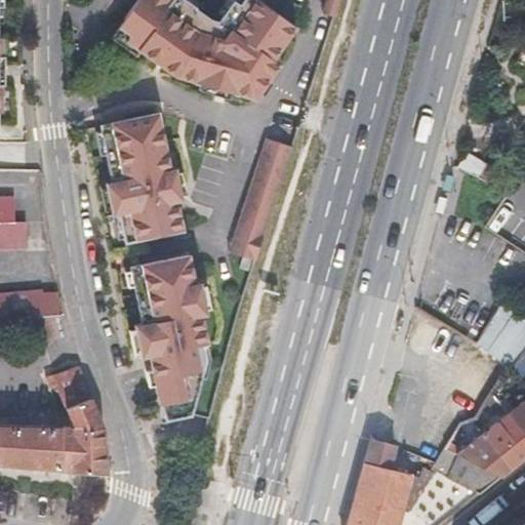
[(135,0),(116,28),(128,36),(123,42),(173,78),(192,82),(192,83),(218,90),(234,94),(235,93),(252,98),(277,65),(270,61),(293,27),(257,2),(253,0),(241,0),(237,6),(231,2),(216,24),(207,21),(192,10),(192,9),(178,0),(135,0)]
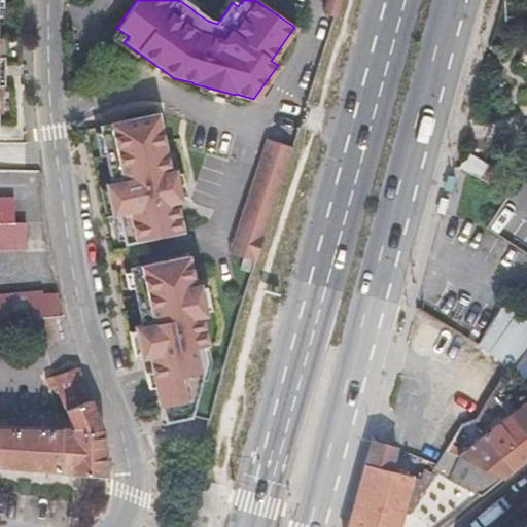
[(327,0),(324,12),(336,16),(340,0),(327,0)]
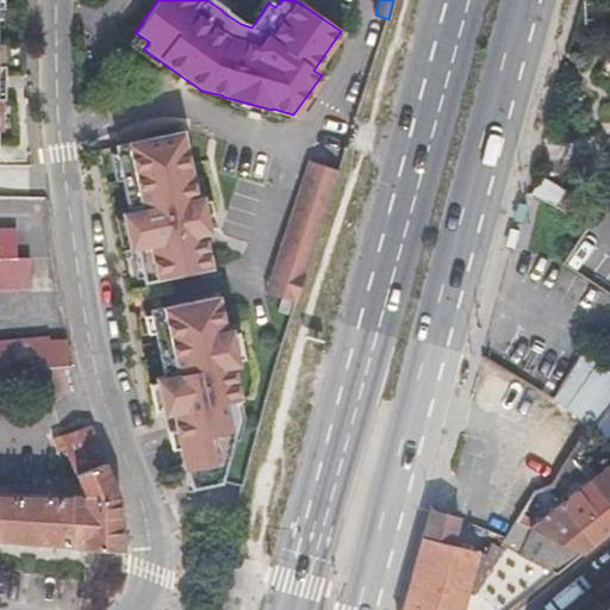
[(609,44),(568,186),(608,195),(609,193),(609,44)]
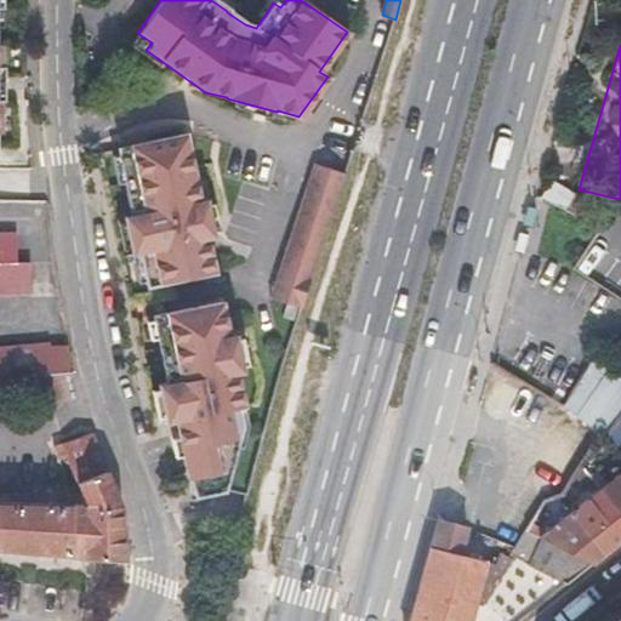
[(124,147),(119,147),(134,215),(125,216),(134,252),(141,251),(148,285),(188,277),(216,271),(212,244),(209,237),(215,235),(215,231),(214,228),(208,199),(201,200),(186,134),(148,141),(124,147)]
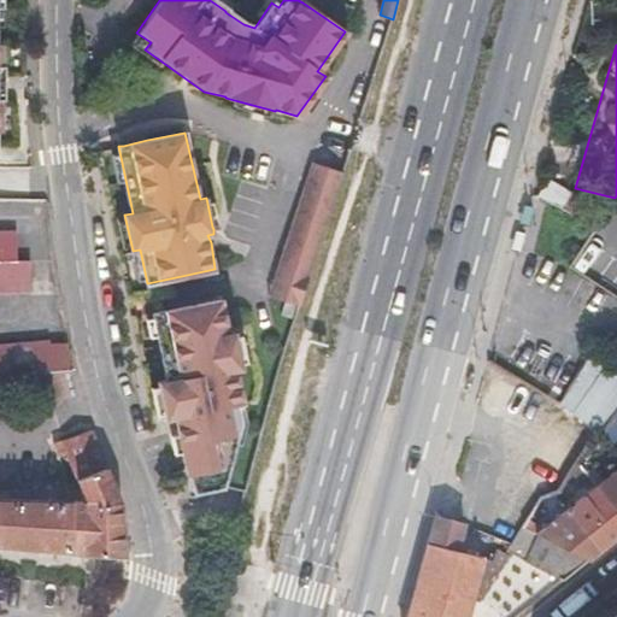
[(286,301),(300,306),(331,205),(341,172),(312,163),(271,298),(286,301)]
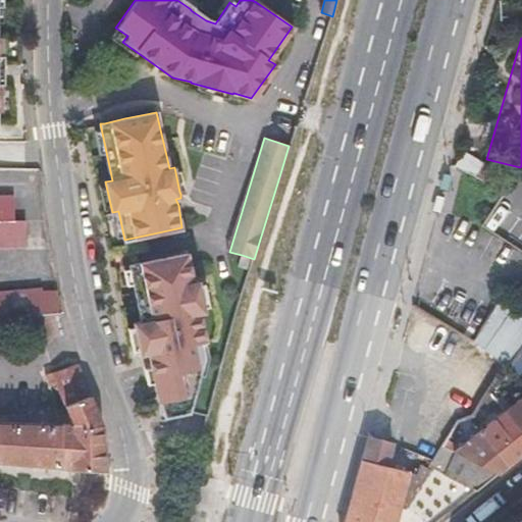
[(445,172),(440,188),(447,190),(451,174),(445,172)]
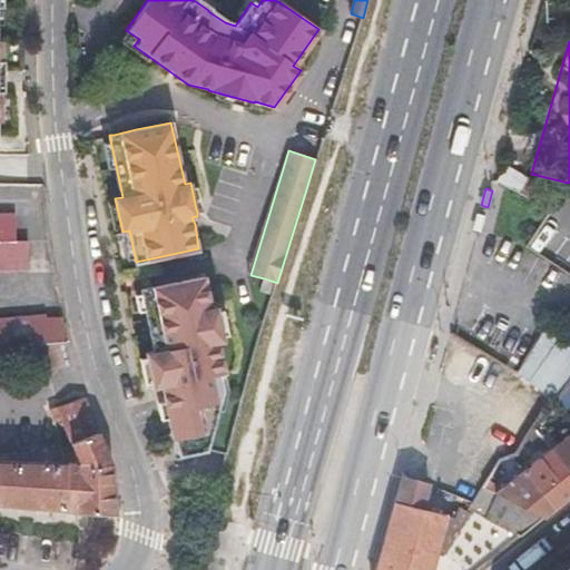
[(17,241),(17,213),(0,213),(0,269),(29,269),(29,239),(17,241)]
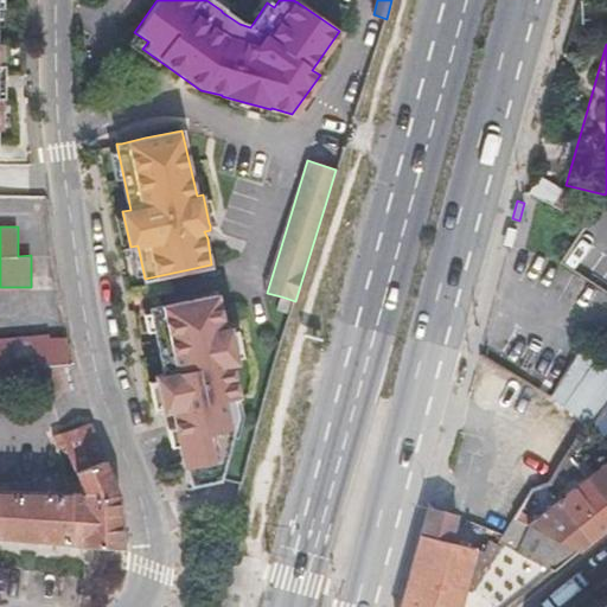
[(516,229),(508,228),(503,244),(511,247),(516,229)]
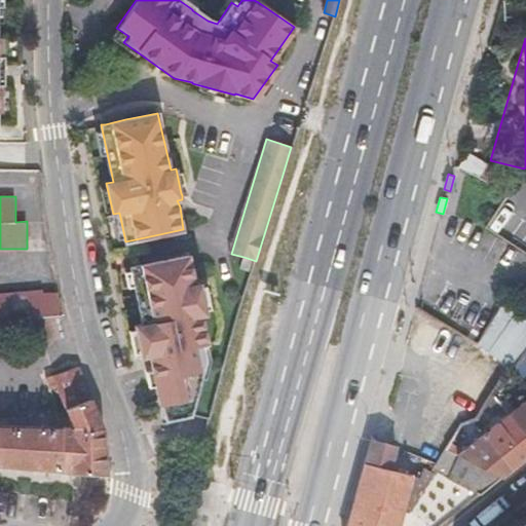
[(188,255),(129,267),(142,324),(134,326),(141,357),(148,354),(150,362),(158,405),(161,404),(164,419),(180,416),(184,415),(189,414),(204,360),(200,344),(207,343),(200,314),(205,313),(199,283),(194,284),(193,279),(188,255)]
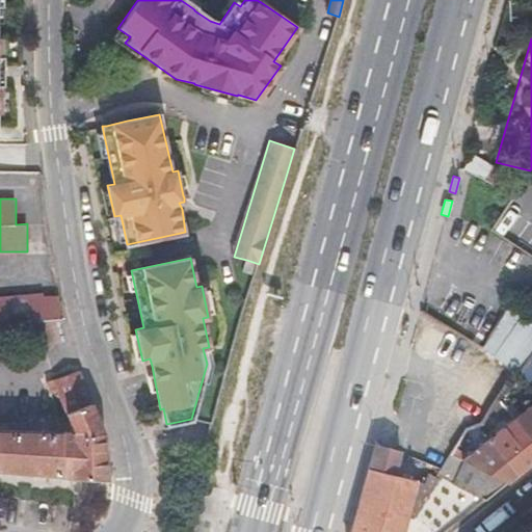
[(61,318),(58,294),(0,299),(0,323),(40,320),(53,319),(61,318)]
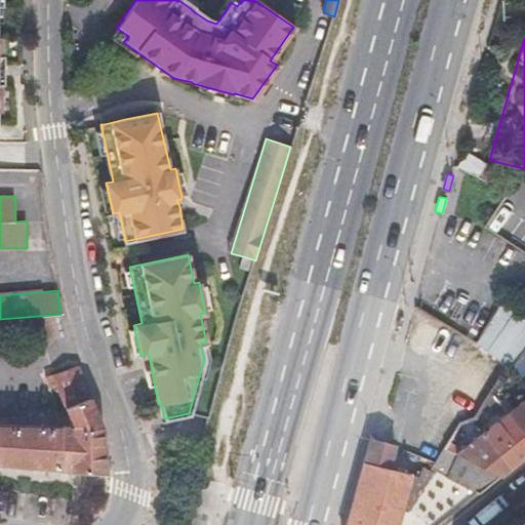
[(524,315),(502,301),(493,315),(481,334),(477,342),(509,367),(513,371),(524,354),(524,352),(524,315)]
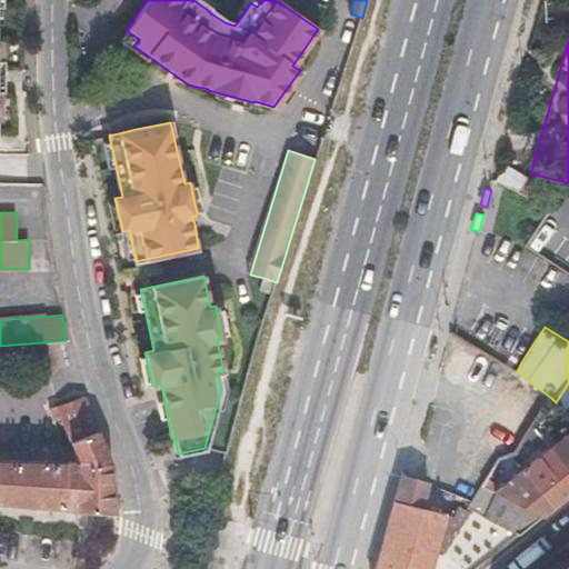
[(65,367),(57,341),(42,342),(49,369),(65,367)]
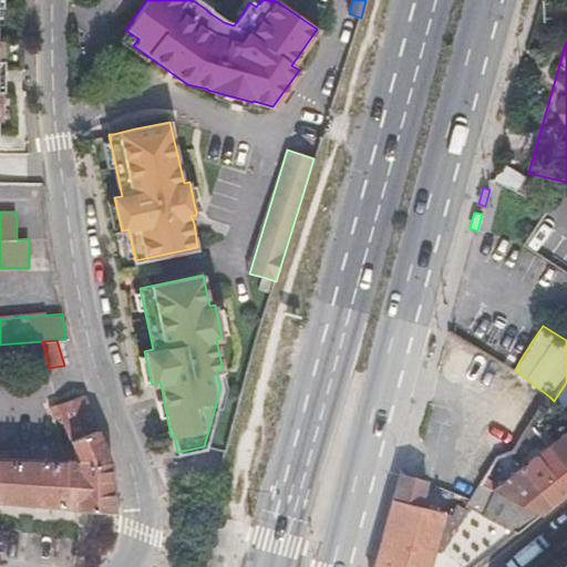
[(566,380),(566,382),(554,401),(563,411),(566,405),(566,380)]
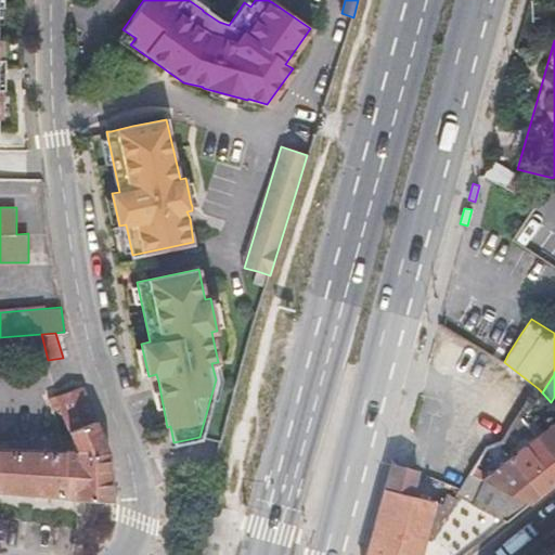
[(110,450),(84,386),(56,396),(79,450),(0,446),(0,491),(31,494),(75,499),(113,502),(112,480),(110,450)]
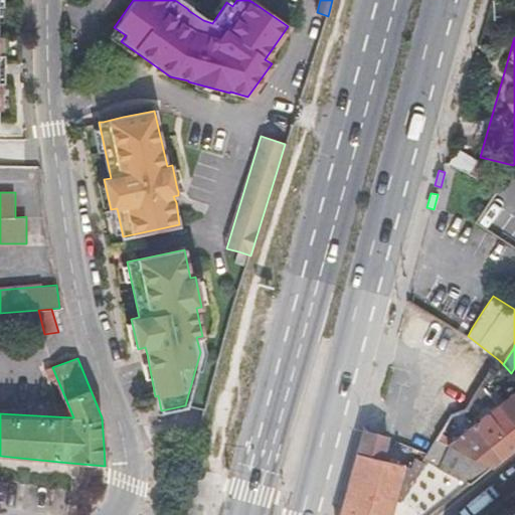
[(514,390),(498,404),(514,426),(514,390)]
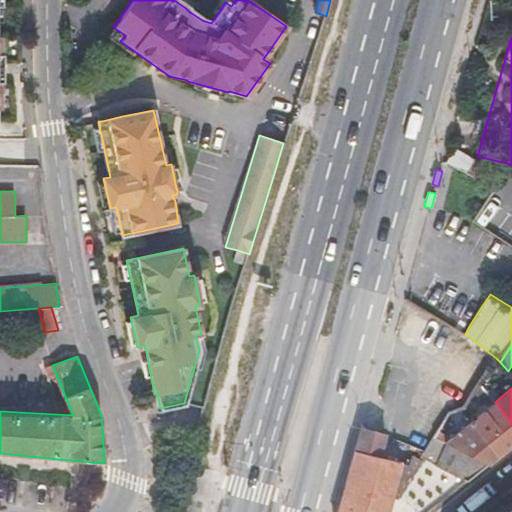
[(511,424),(495,402),(470,422),(499,456),(511,445),(511,424)]
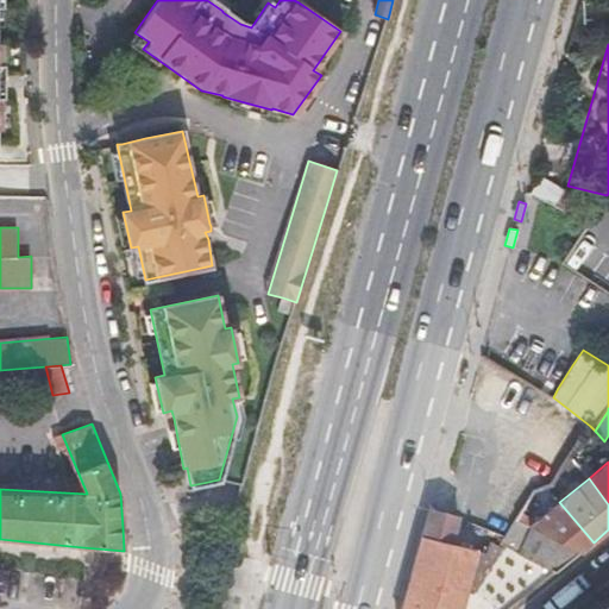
[(531,527),(581,553),(594,542),(559,502),(535,520),(528,526),(531,527)]
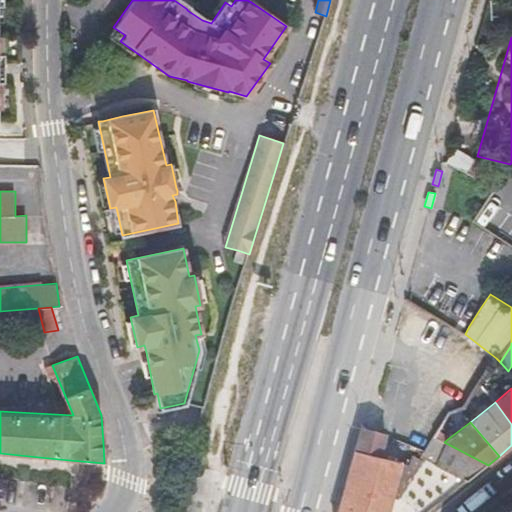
[(374,431),(361,427),(338,511),(387,511),(393,494),(398,498),(422,460),(412,454),(408,464),(380,457),(386,434),(374,431)]
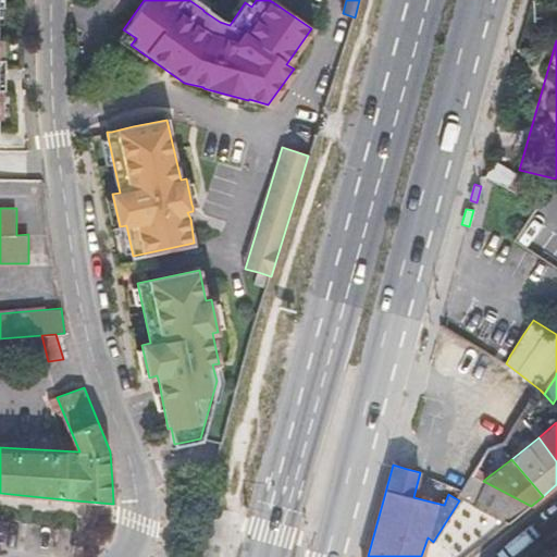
[(483,481),(490,475),(477,468),(471,475),(483,481)]
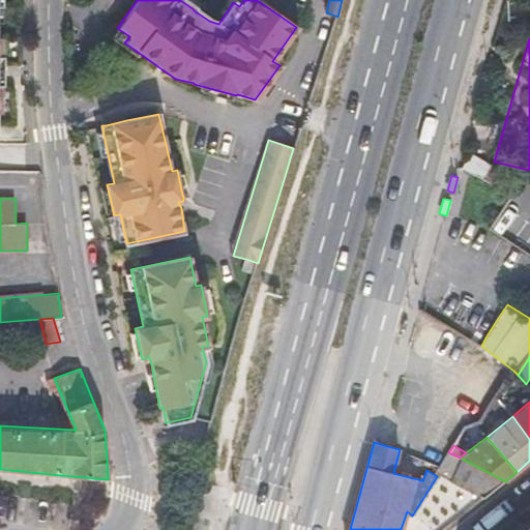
[(462,459),(450,481),(483,498),(505,481),(462,459)]
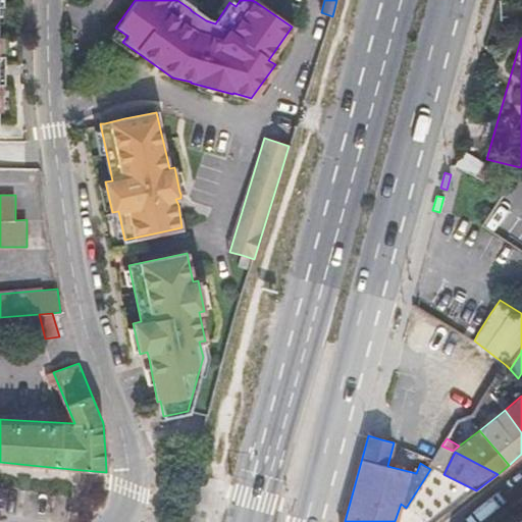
[(521,521),(521,510),(506,521),(521,521)]
